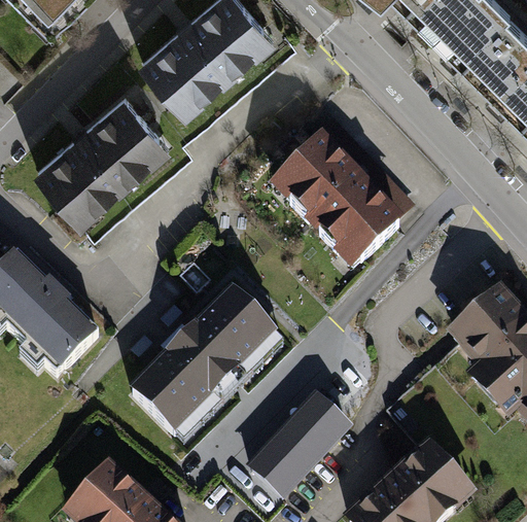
[(18,0),(53,34),(64,23),(86,0),(18,0)]
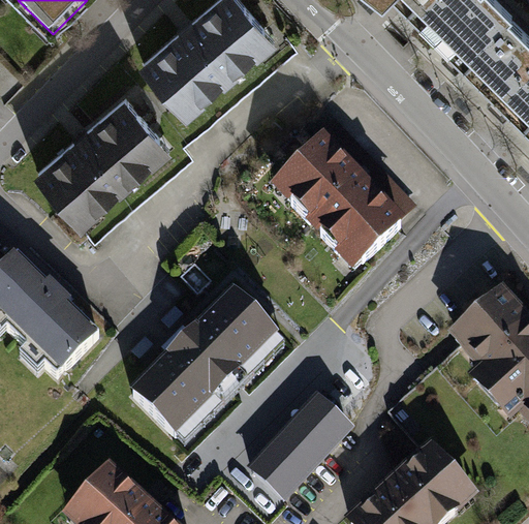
[(209,0),(186,21),(137,61),(185,117),(277,39),(242,0),(209,0)]
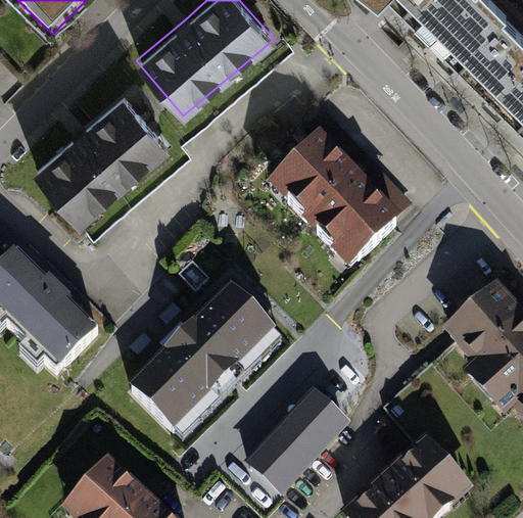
[(396,0),(494,95),(522,65),(522,31),(501,9),(504,5),(498,0),(396,0)]
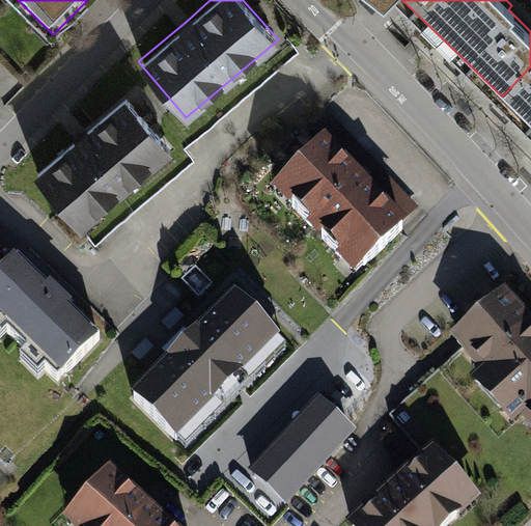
[(530,125),(530,66),(502,97),(530,125)]
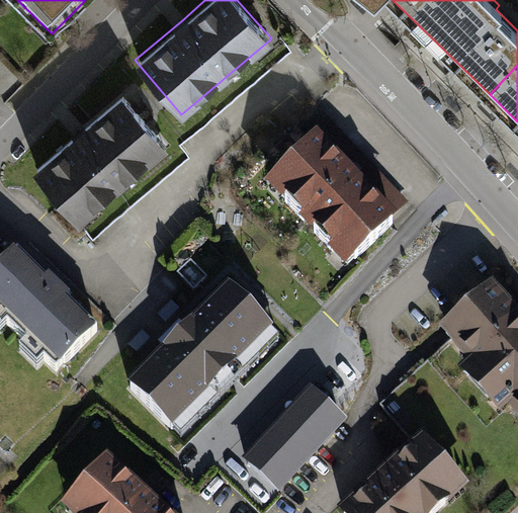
[(78,223),(167,146),(120,92),(79,129),(31,169),(78,223)]
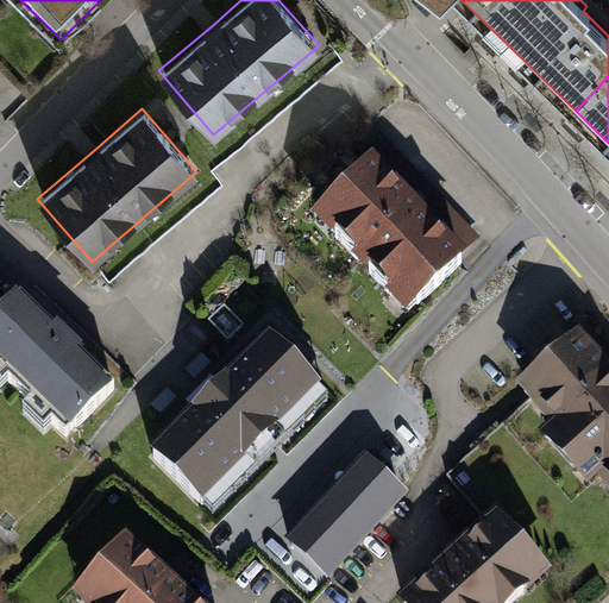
[(364,155),(372,164),(462,256),(482,236),(385,134),(364,155)]
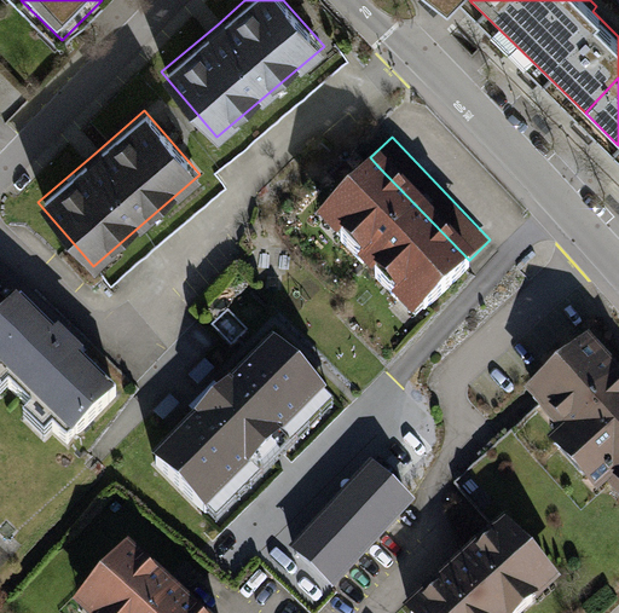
[(420,208),(379,167),(317,225),(414,327),(476,267),(469,260),(420,208)]
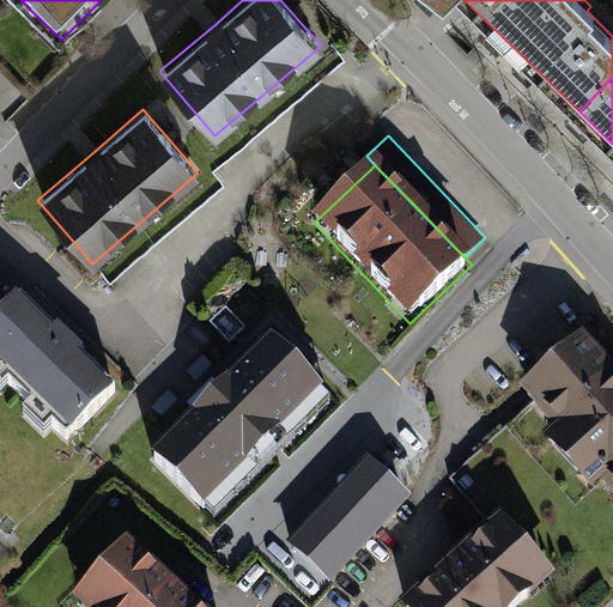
[(54,425),(72,442),(120,392),(80,353),(87,346),(77,335),(66,326),(60,332),(22,295),(0,316),(0,388),(2,390),(10,382),(32,404),(24,413),(46,433),(54,425)]
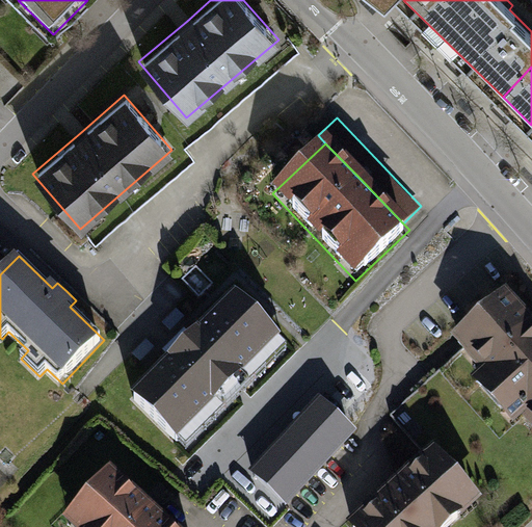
[(522,413),(531,424),(531,310),(506,282),(450,333),(479,365),(471,373),(513,421),(522,413)]
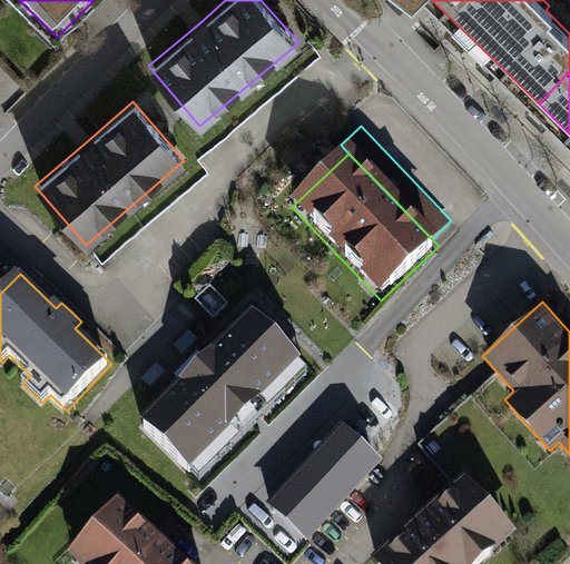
[(298,355),(248,305),(192,362),(136,416),(186,466),(298,355)]
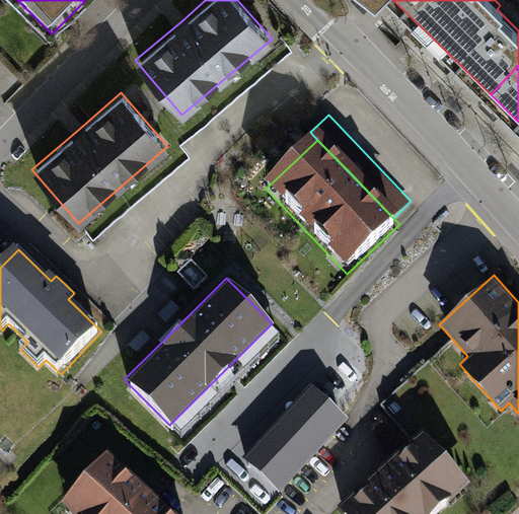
[(348,417),(310,382),(241,456),(279,491),(348,417)]
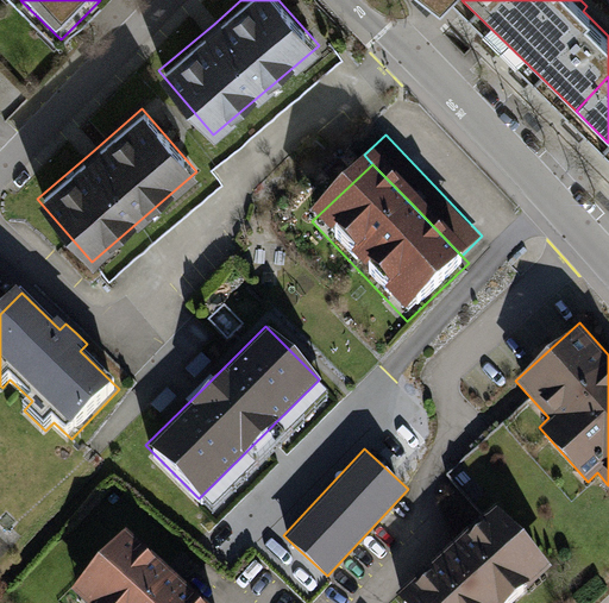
[(403,602),(509,602),(552,566),(495,503),(395,592),(403,602)]
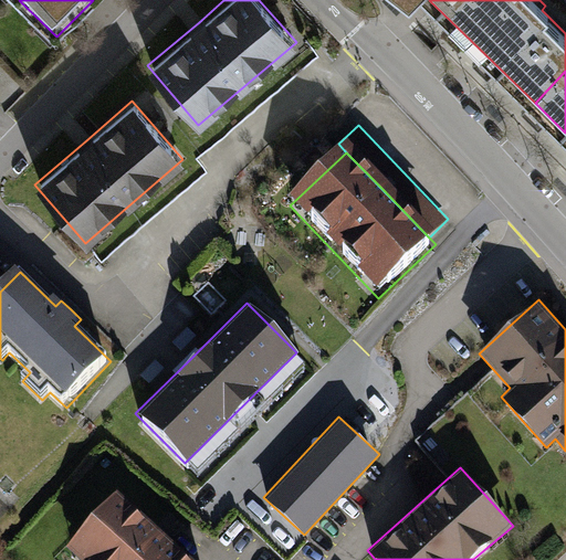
[(191,559),(114,490),(63,547),(77,559),(191,559)]
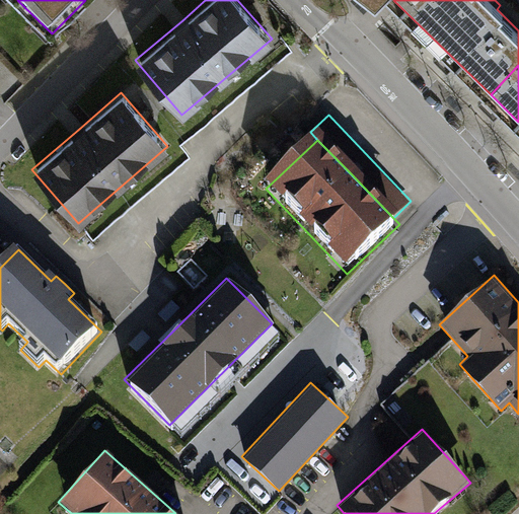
All buildings are outlined.
